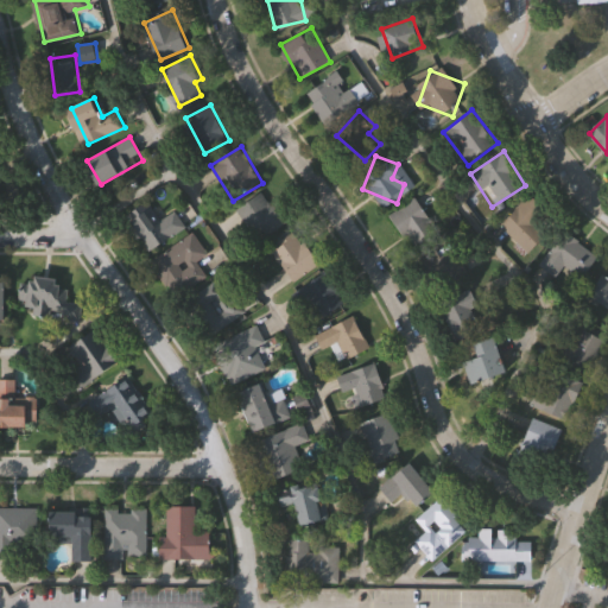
[(290,220),(263,240),(242,214),(270,192),(290,220)]
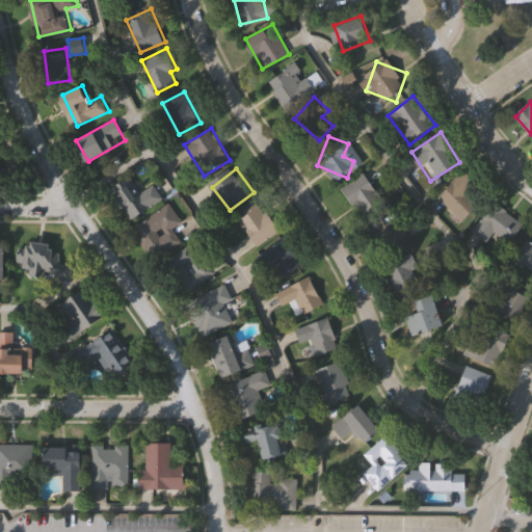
[(489,193),(463,220),(439,196),(464,169),(489,193)]
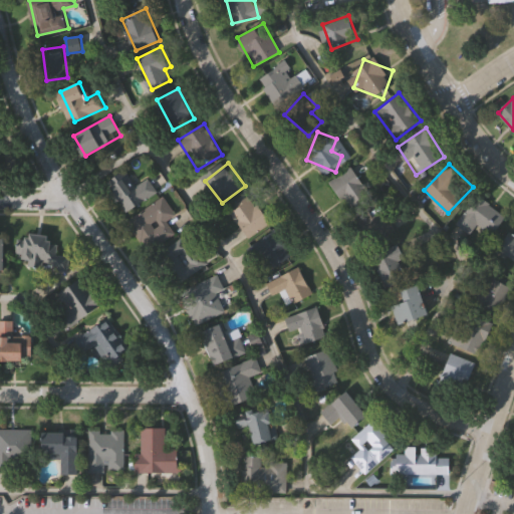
[(370,197),(346,209),(331,179),(355,167),(370,197)]
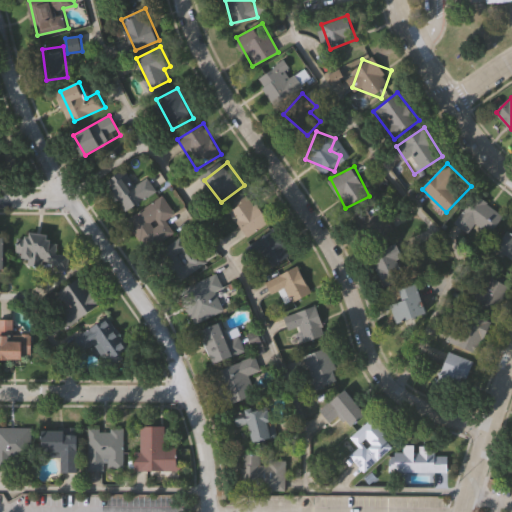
[(130,187),(148,176),(157,191),(126,212),(107,182),(121,173),(130,187)]
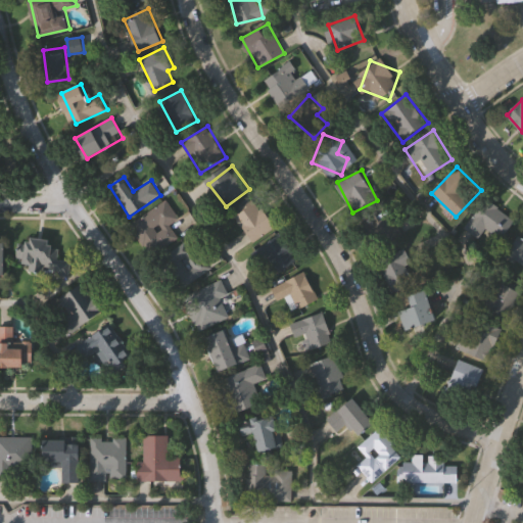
[(233,214),(254,197),(275,226),(254,241),(233,214)]
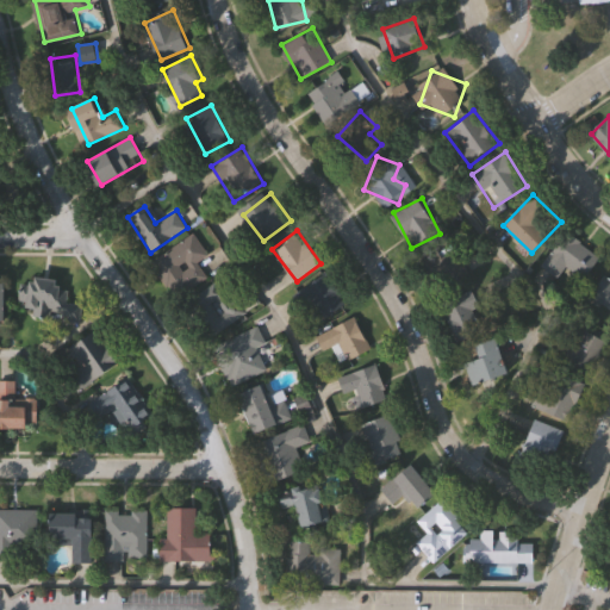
[(542,265),(568,231),(601,256),(585,277),(566,262),(556,275),(542,265)]
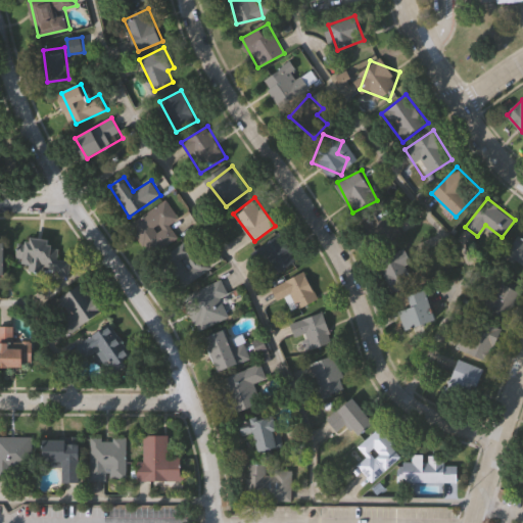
[(131,223),(168,200),(178,218),(170,223),(179,238),(150,255),(131,223)]
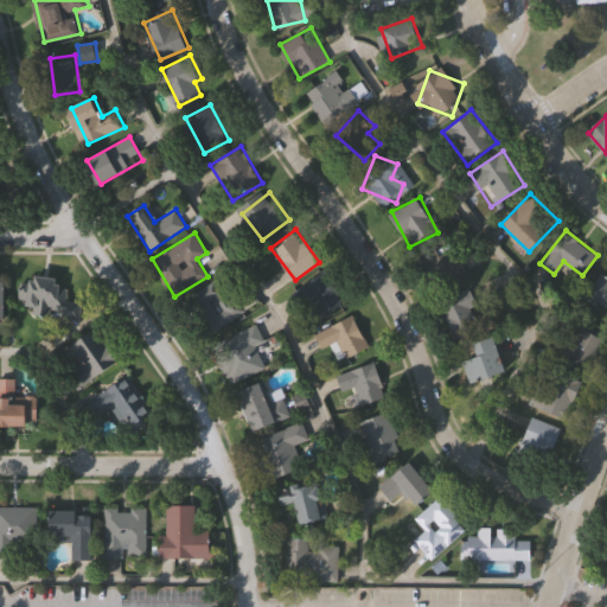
[(470,288),(487,323),(459,338),(422,267),(451,251),(461,272),(452,276),(460,293),(470,288)]
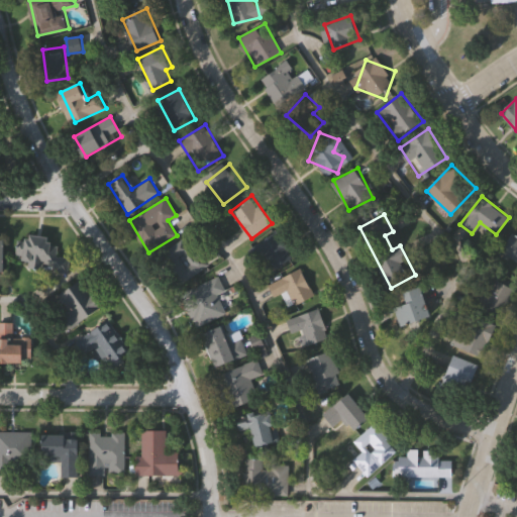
[(250,250),(276,230),(295,255),(277,270),(266,255),(259,261),(250,250)]
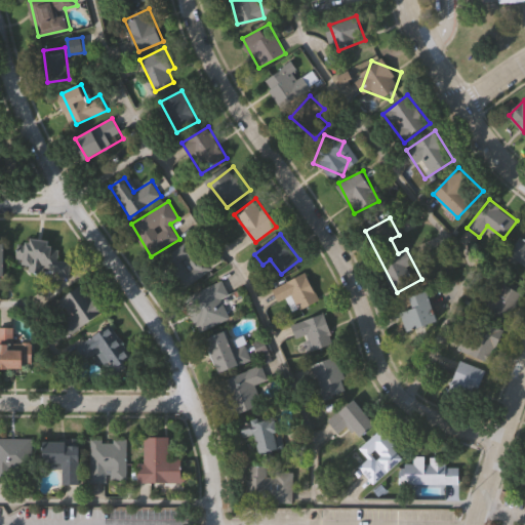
[(520,235),(524,238),(524,264),(509,255),(520,235)]
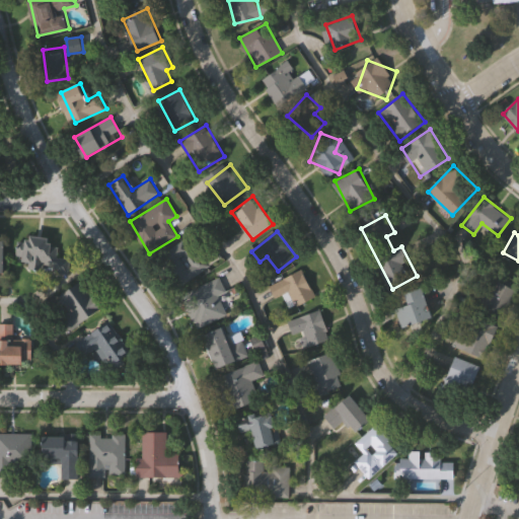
[(53,238),(52,249),(71,251),(68,273),(19,267),(24,235),(53,238)]
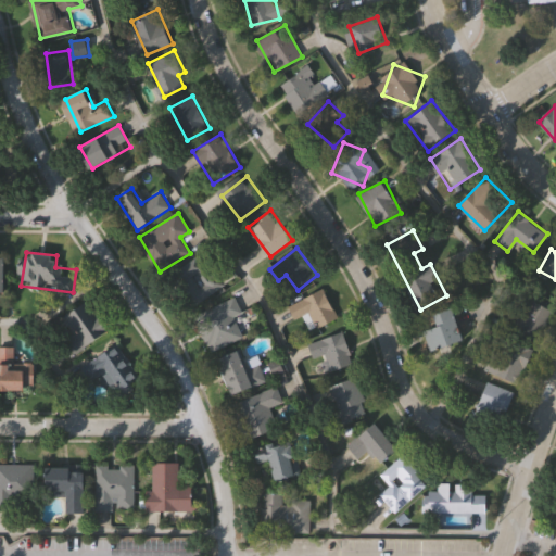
[(200,305),(172,278),(196,254),(223,282),(200,305)]
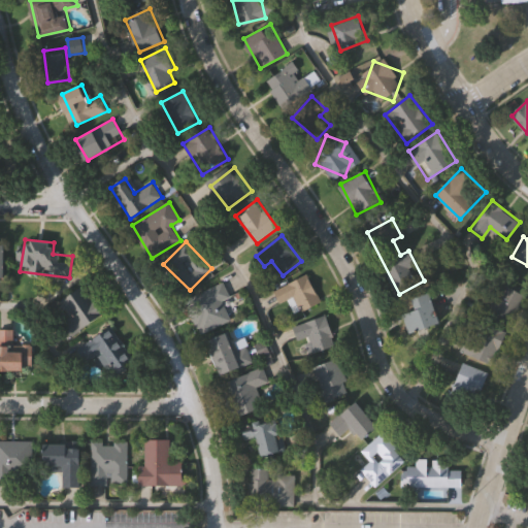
[(302,311),(295,296),(281,302),(274,290),(308,274),(322,302),(302,311)]
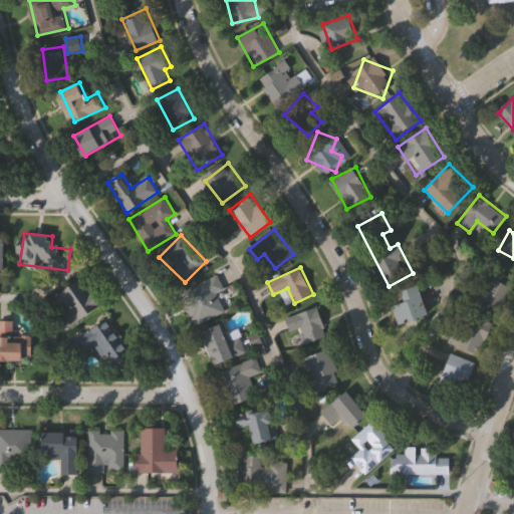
[(499,313),(473,300),(487,273),(512,286),(499,313)]
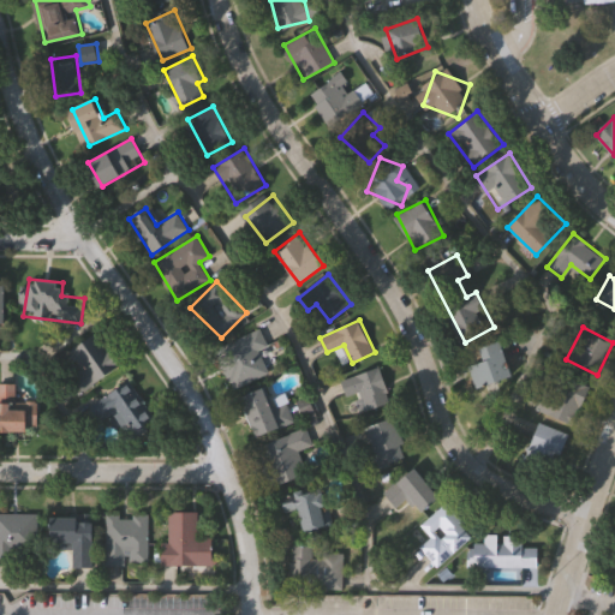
[(269,372),(234,388),(218,347),(262,328),(268,345),(260,350),(269,372)]
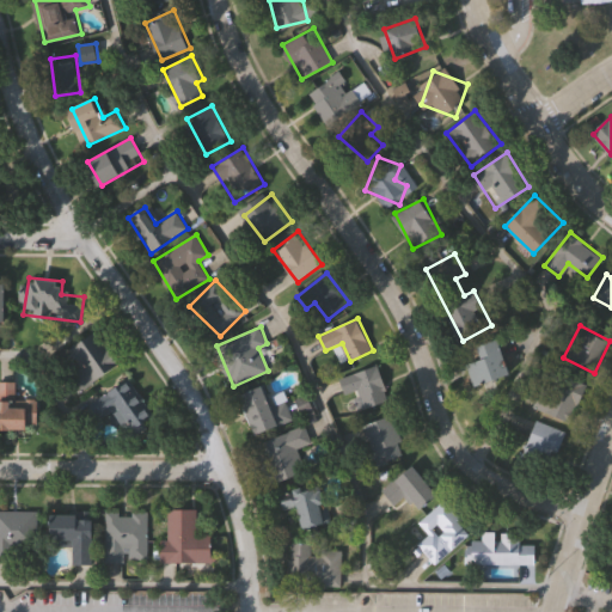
[(101,330),(121,366),(79,390),(71,374),(84,367),(72,347),(101,330)]
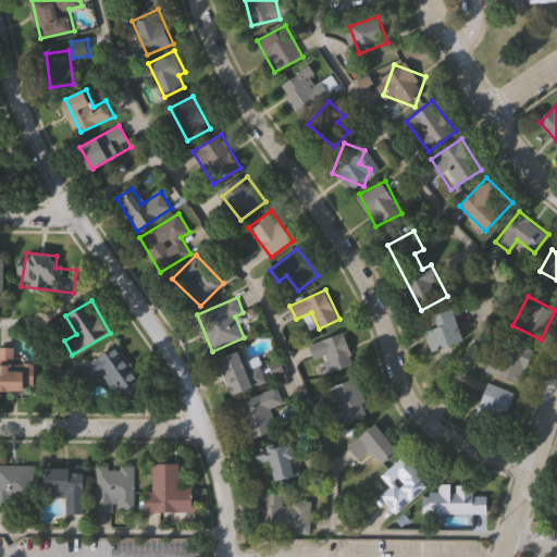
[(436,314),(456,309),(465,342),(431,350),(425,331),(440,327),(436,314)]
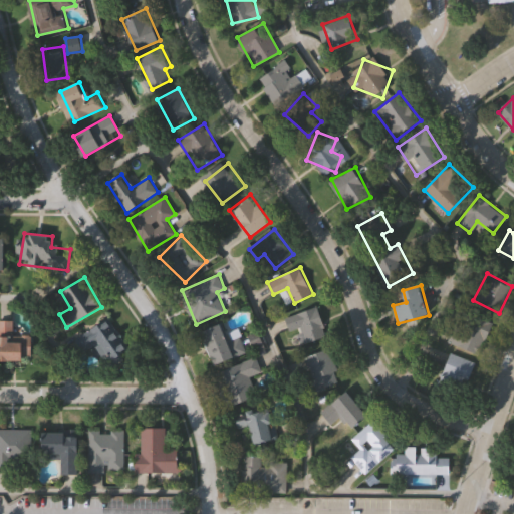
[(301,327),(290,330),(286,316),(318,306),(327,335),(305,342),(301,327)]
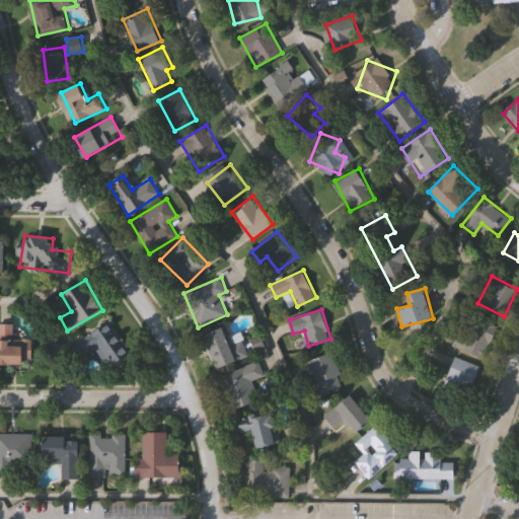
[(452,343),(461,325),(467,328),(474,313),(499,326),(483,359),(452,343)]
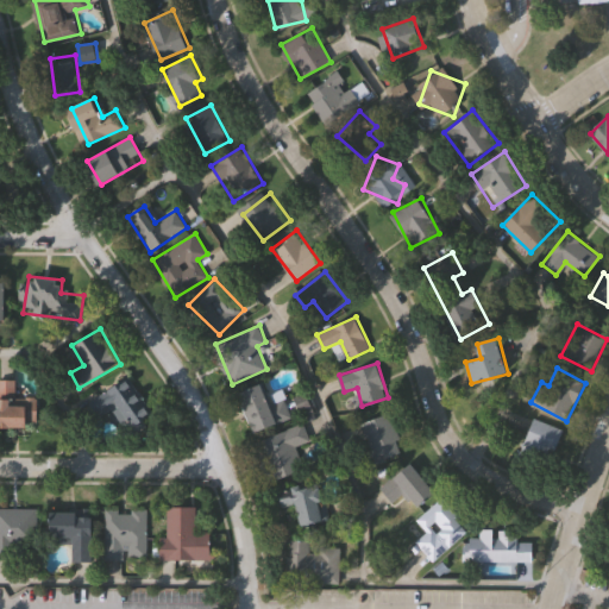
[(114,408),(100,416),(89,397),(130,375),(154,418),(127,432),(114,408)]
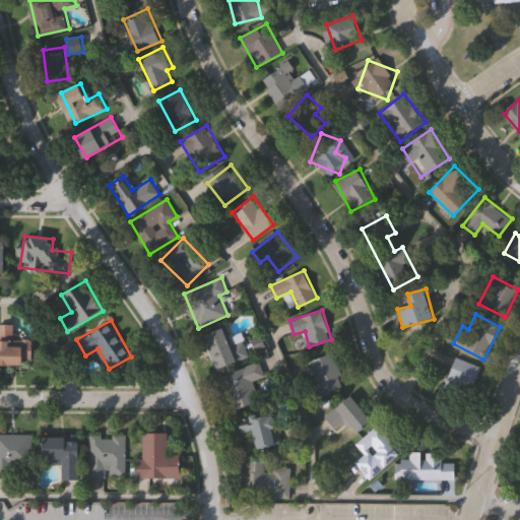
[(31,339),(31,365),(0,365),(0,324),(12,324),(12,339),(31,339)]
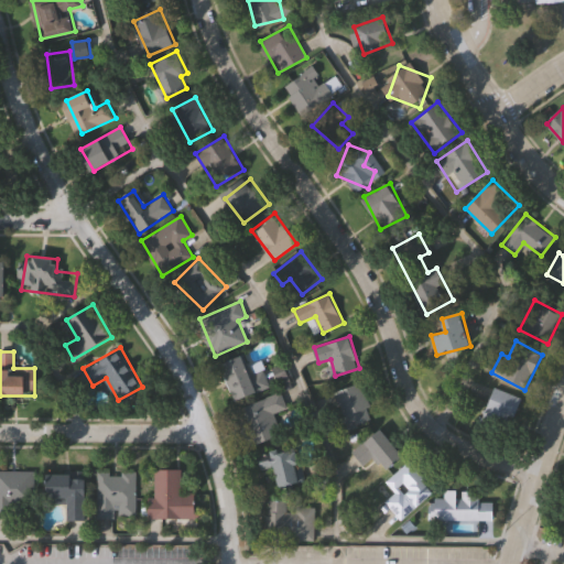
[(271,387),(235,400),(221,365),(243,356),(248,367),(262,361),(271,387)]
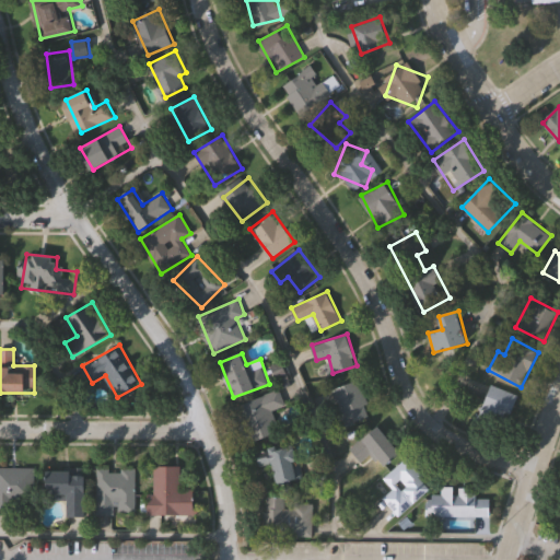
[(373,413),(347,426),(331,391),(358,380),(373,413)]
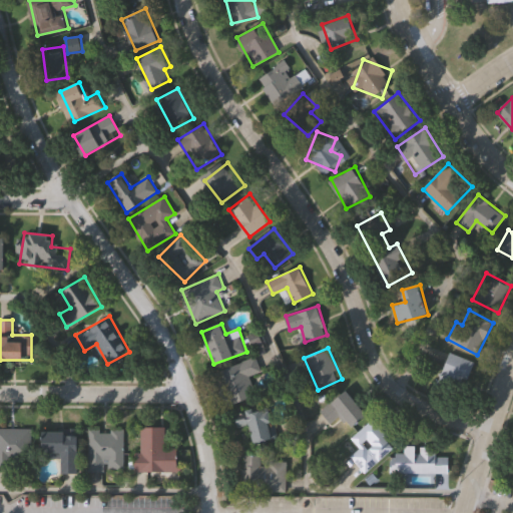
[(436,386),(450,351),(476,362),(462,396),(436,386)]
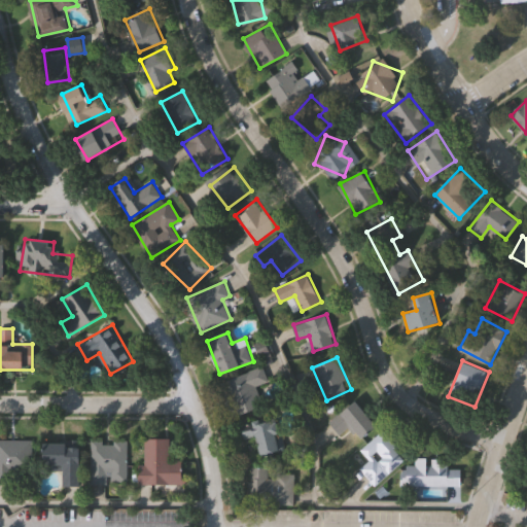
[(238,415),(225,380),(262,366),(268,381),(256,385),(264,407),(238,415)]
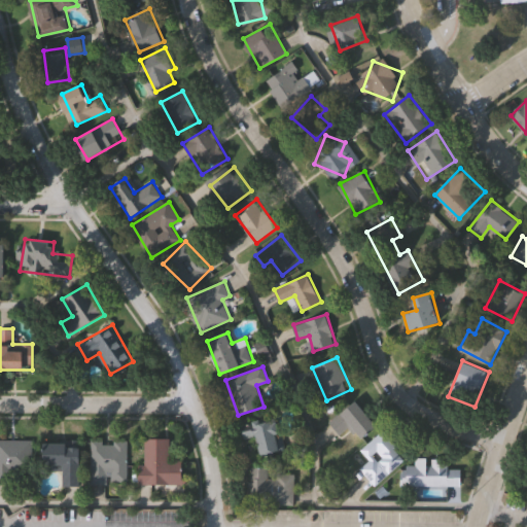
[(377,425),(361,438),(350,425),(341,433),(330,421),(356,399),(377,425)]
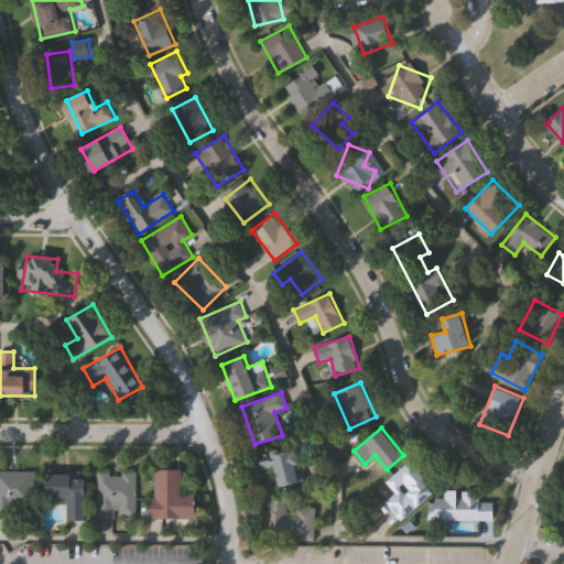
[(270,453),(295,447),(304,483),(279,488),(270,453)]
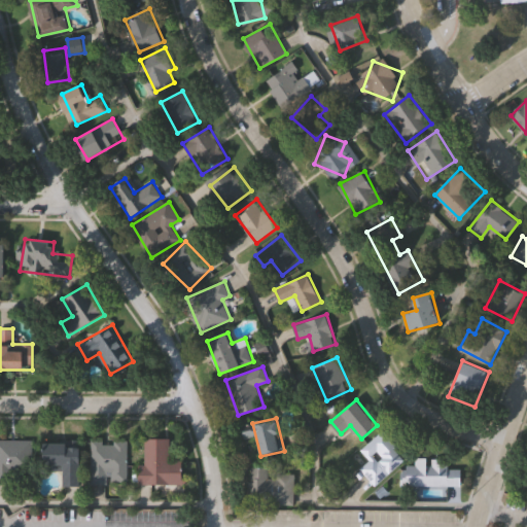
[(377,486),(360,469),(371,459),(361,450),(382,430),(407,456),(377,486)]
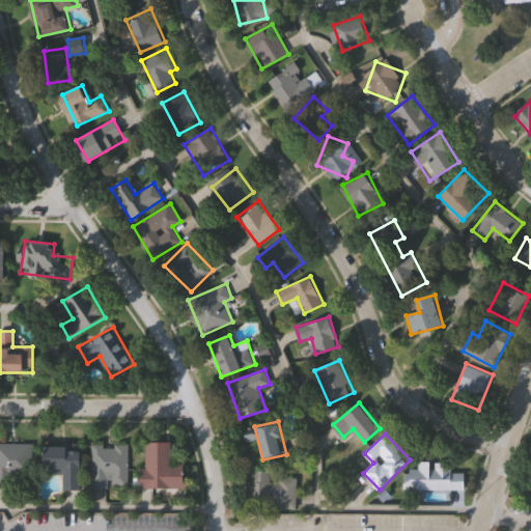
[(143,487),(143,441),(171,441),(171,464),(186,464),(186,486),(143,487)]
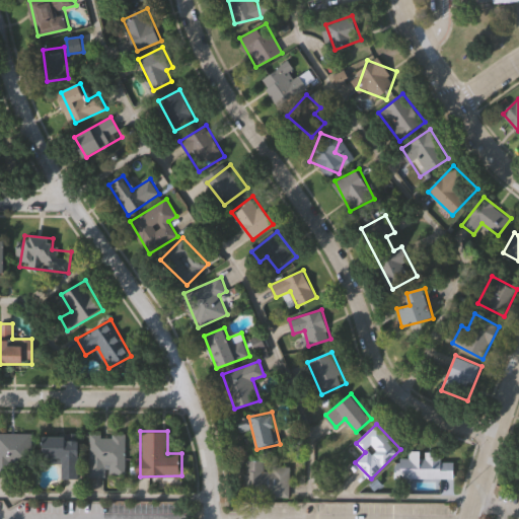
[(0,475),(0,433),(31,433),(31,475),(0,475)]
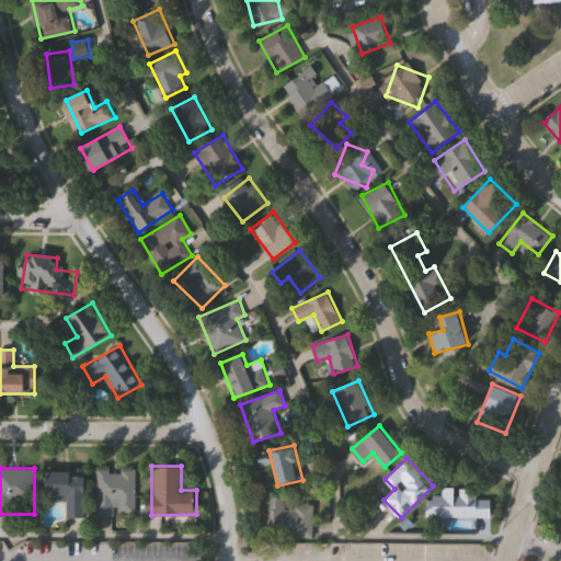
[(136,468),(135,514),(96,514),(96,468),(136,468)]
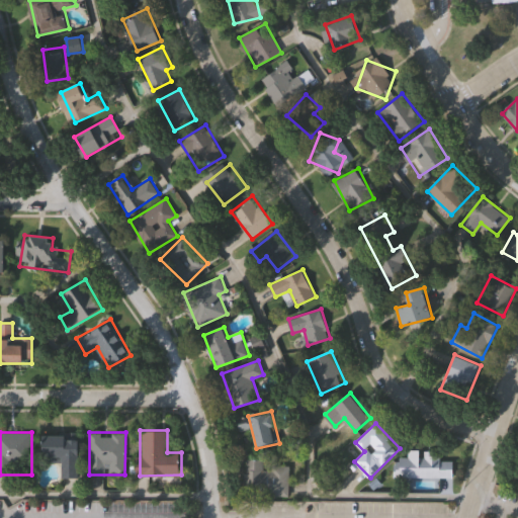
[(42,458),(42,436),(80,436),(80,478),(64,478),(64,458),(42,458)]
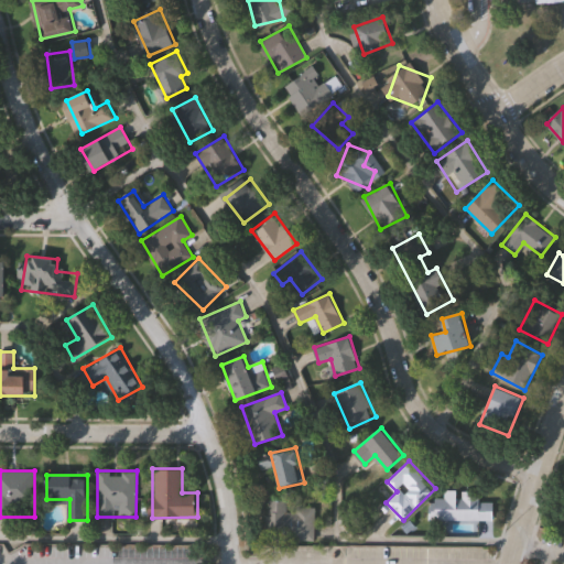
[(445,498),(445,494),(494,494),(494,519),(430,519),(430,498),(445,498)]
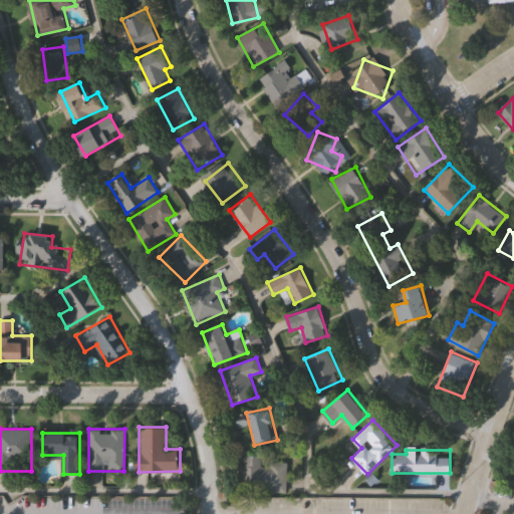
[(287,462),(287,492),(242,491),(243,455),(263,456),(263,461),(287,462)]
